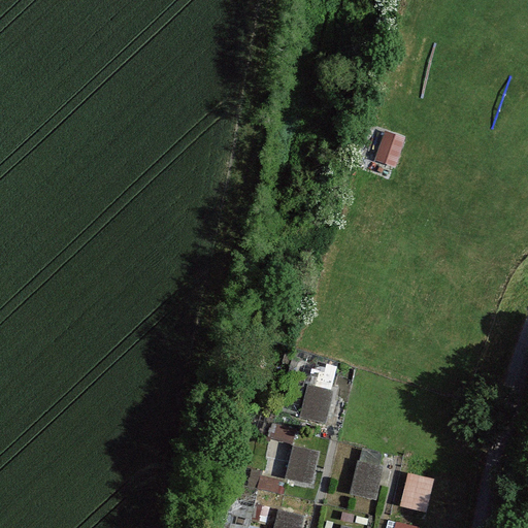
[(404,139),(384,133),(375,159),(396,165),(404,139)]
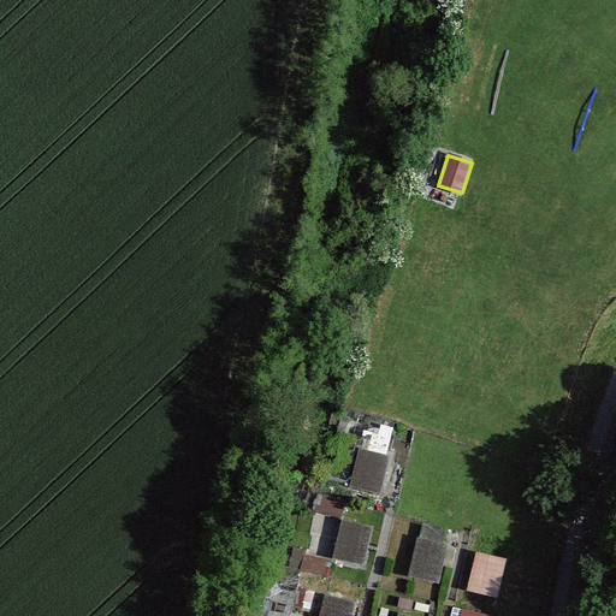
[(388,457),(360,450),(351,486),(379,492),(388,457)]
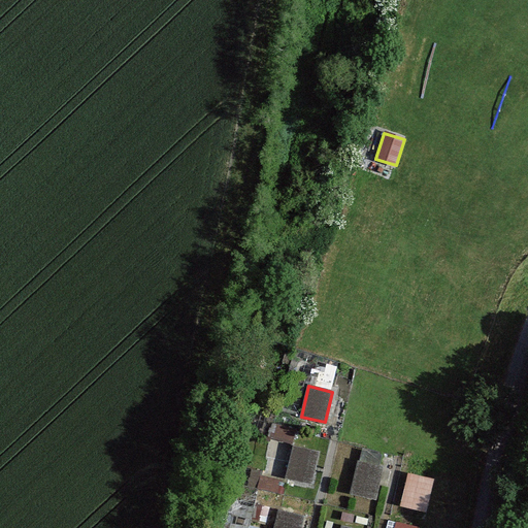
[(317,453),(294,447),(286,477),(309,484),(317,453)]
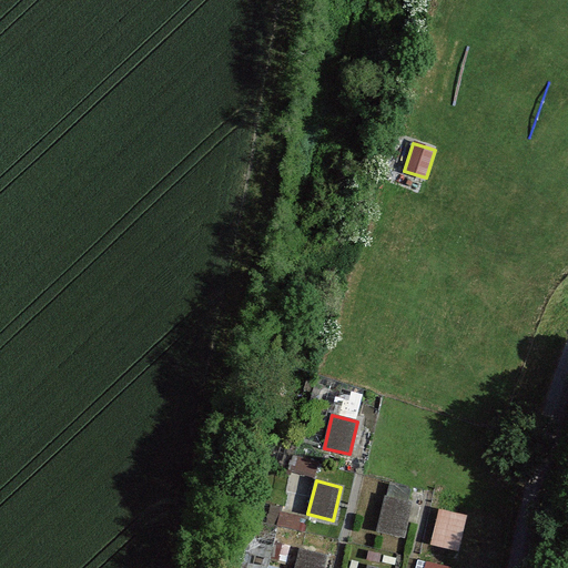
[(411,503),(385,497),(378,530),(404,536),(411,503)]
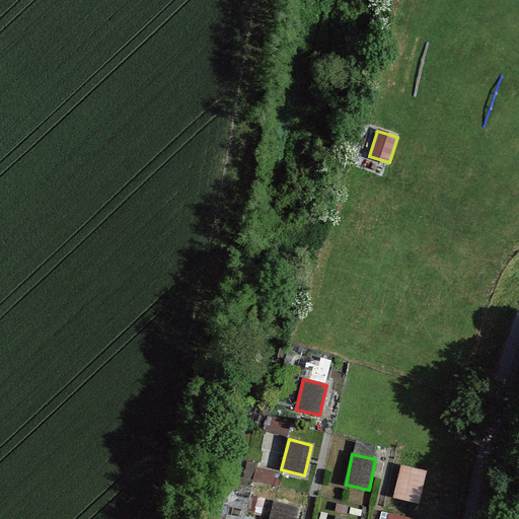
[(425,472),(400,466),(394,498),(418,503),(425,472)]
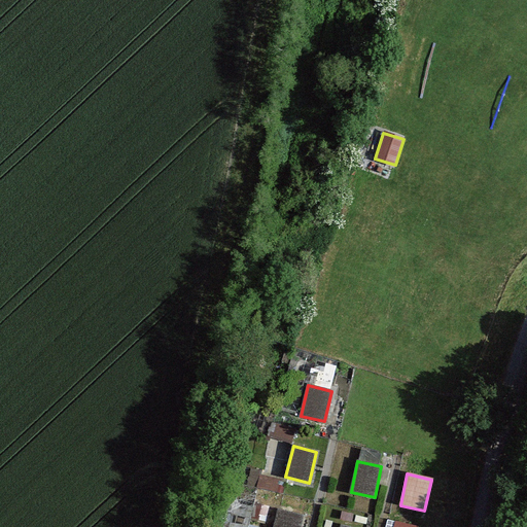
[(299,526),(302,516),(280,511),(275,526),(299,526)]
